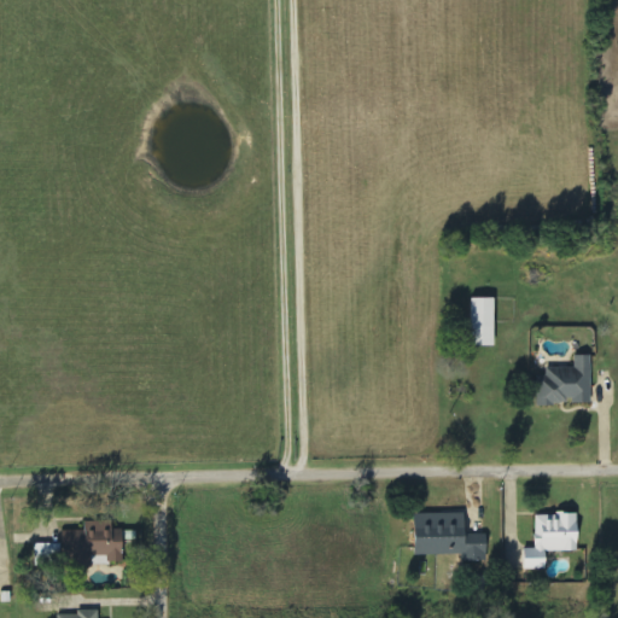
[(494,298),(471,298),(472,347),(494,347),(494,298)]
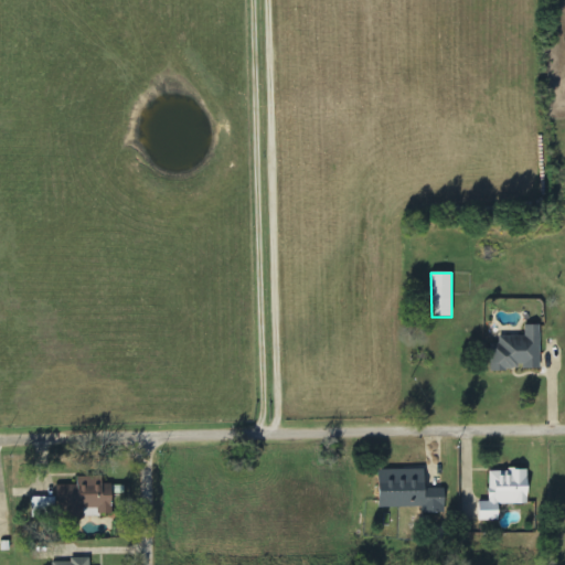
[(541,369),(540,326),(525,326),(525,337),(499,337),(499,344),(491,345),(491,370),(524,370),(524,369),(541,369)]
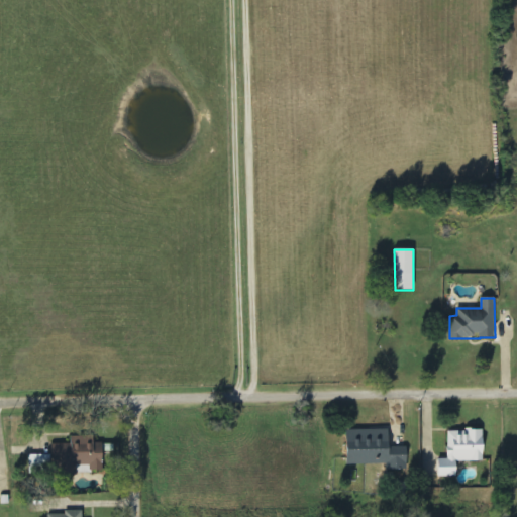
[(389,430),(345,431),(346,466),(386,466),(387,471),(407,471),(407,447),(389,448),(389,430)]
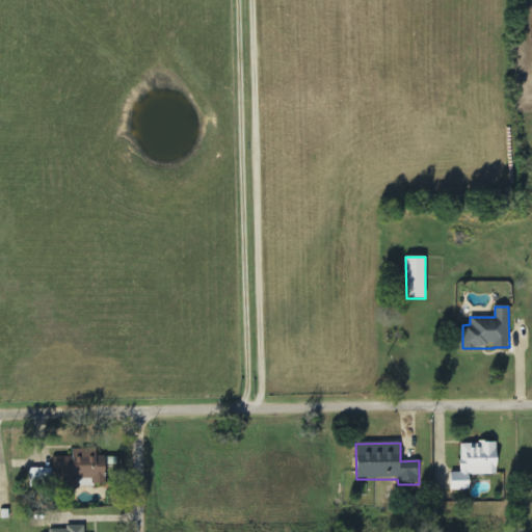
[(451,491),(470,490),(469,476),(498,475),(497,443),(460,444),(460,473),(451,473),(451,491)]
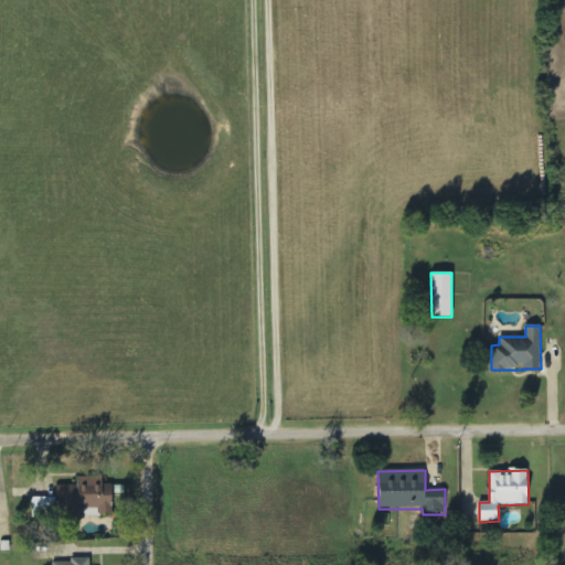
[(60,516),(112,516),(112,486),(102,486),(102,478),(77,478),(77,487),(59,487),(60,516)]
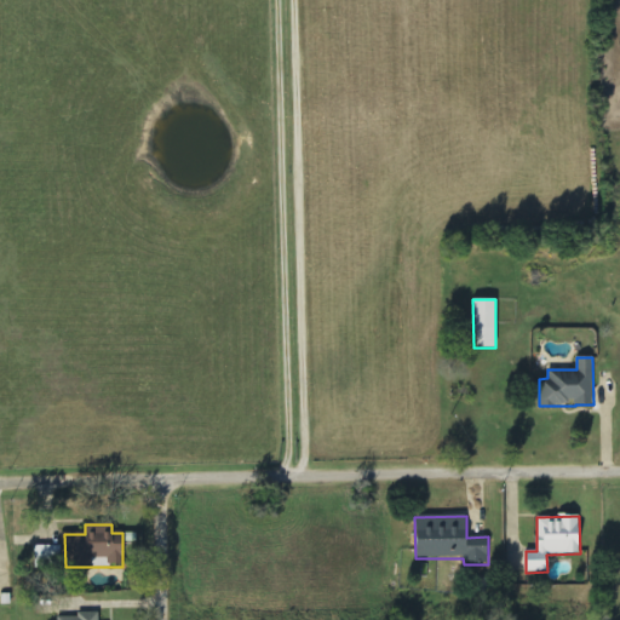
[(61,546),(35,546),(35,568),(61,569),(61,546)]
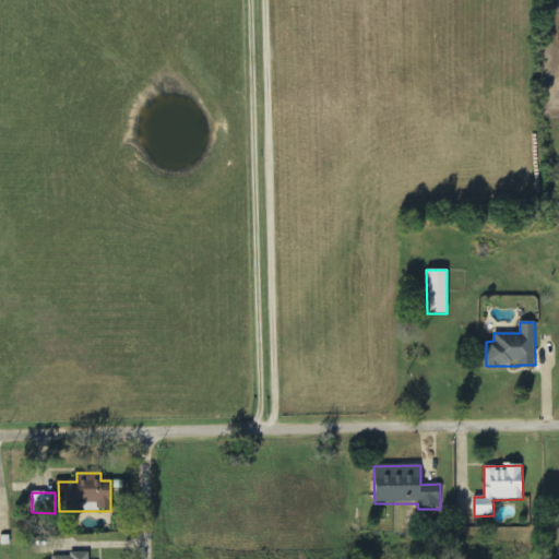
All buildings are outlined.
